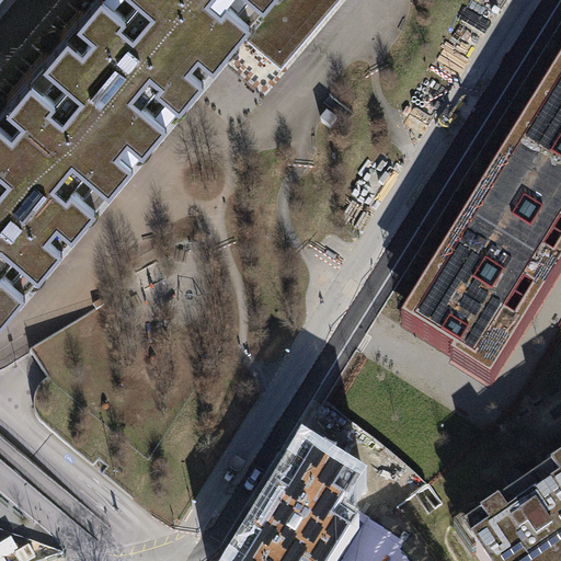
[(235,27),(201,0),(84,0),(20,77),(75,124),(69,130),(113,169),(221,44),(235,27)]
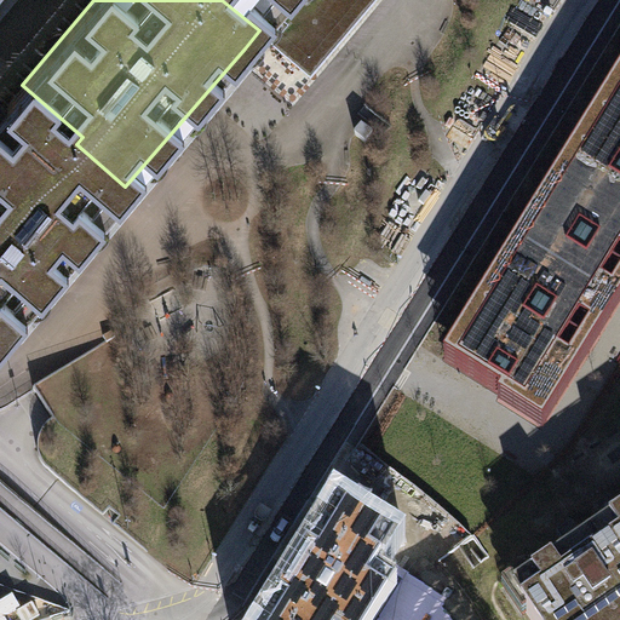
[(222,0),(259,30),(285,0),(222,0)]
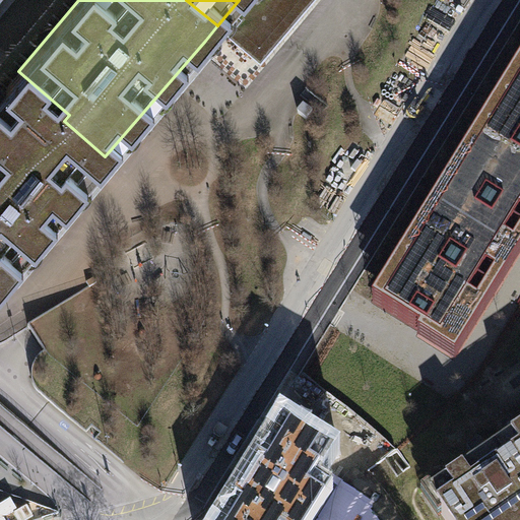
[(313,0),(239,0),(217,25),(232,38),(263,63),(313,0)]
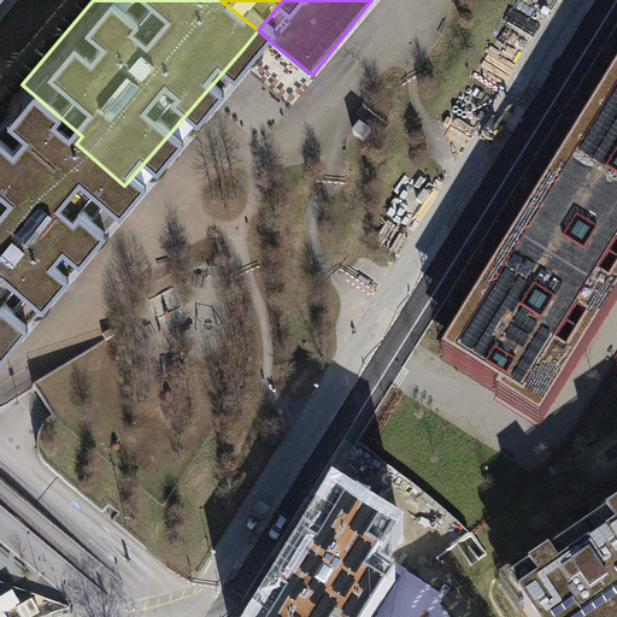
[(616,52),(434,360),(550,429),(616,315),(616,52)]
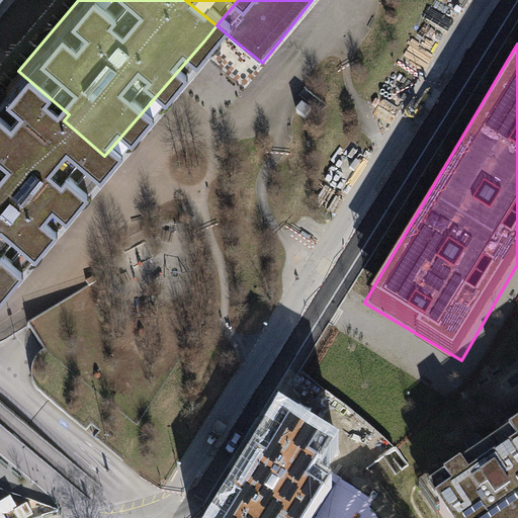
[(69,114),(18,71),(0,92),(0,276),(104,156),(64,120),(69,114)]
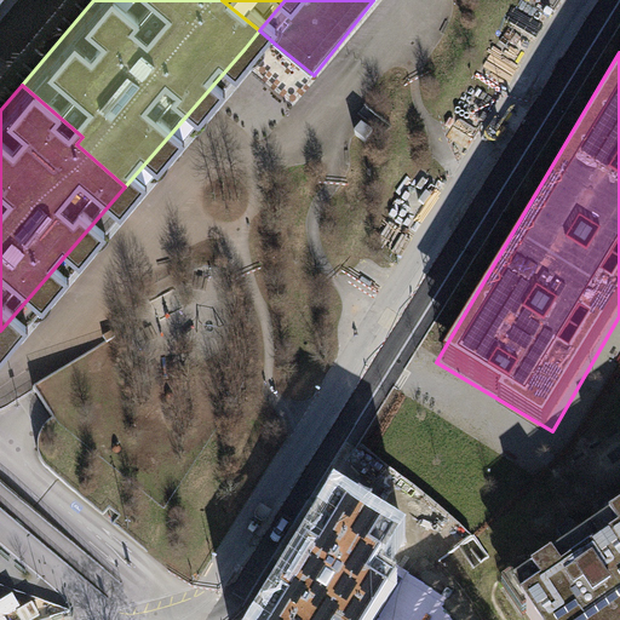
[(360,125),(354,133),(366,143),(372,135),(360,125)]
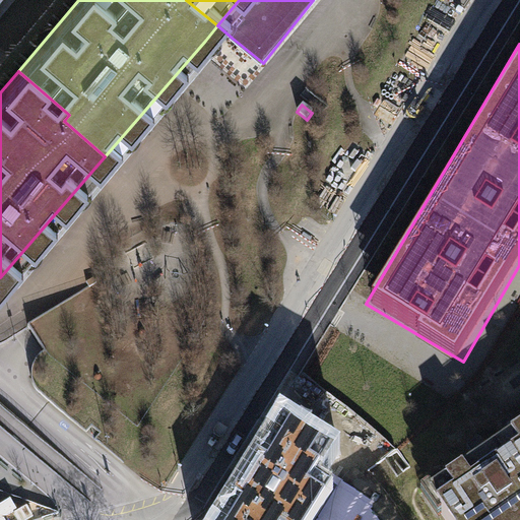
[(226,519),(314,519),(331,493),(313,481),(330,455),(286,427),(226,519)]
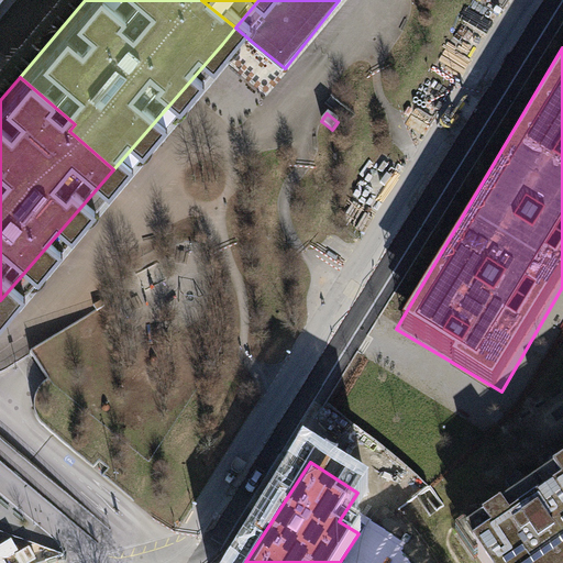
[(562,467),(537,486),(562,523),(562,467)]
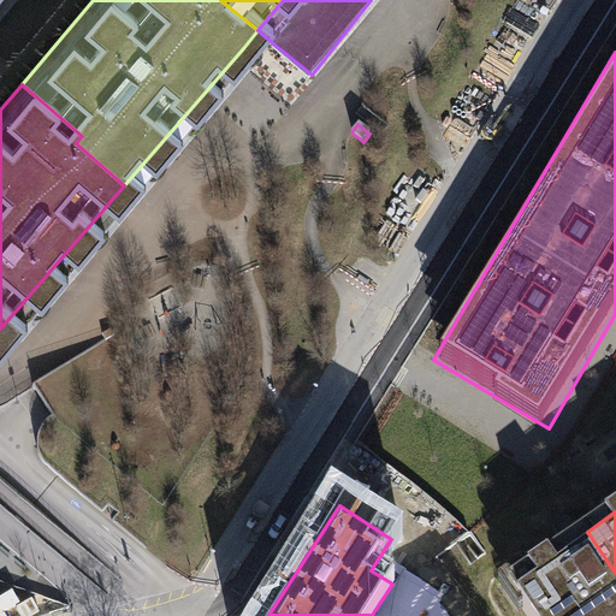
[(615,615),(615,573),(587,532),(510,586),(531,615),(615,615)]
